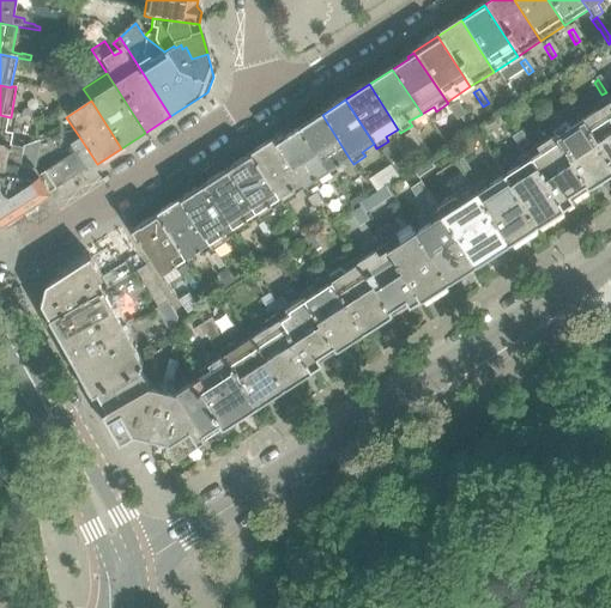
[(610,108),(605,101),(594,108),(597,113),(581,122),(610,168),(610,108)]
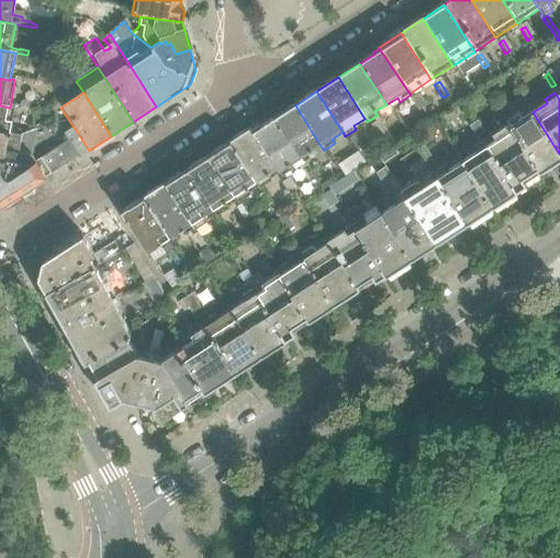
[(425,109),(417,98),(414,100),(421,112),(425,109)]
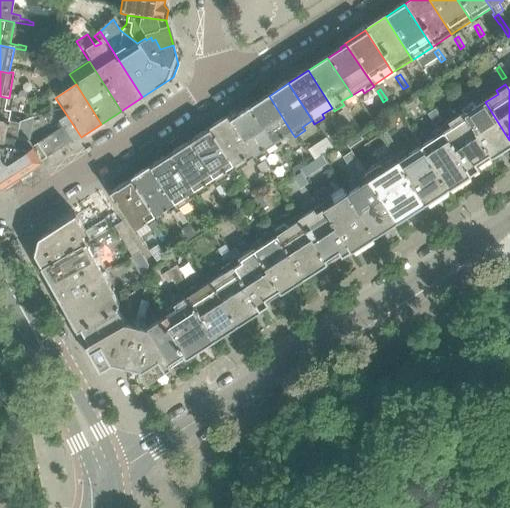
[(383,102),(377,91),(373,93),(380,104),(383,102)]
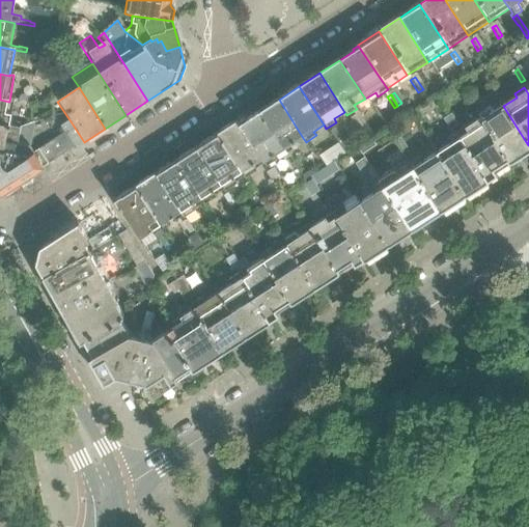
[(35,105),(30,99),(22,98),(18,100),(17,103),(31,106),(35,105)]
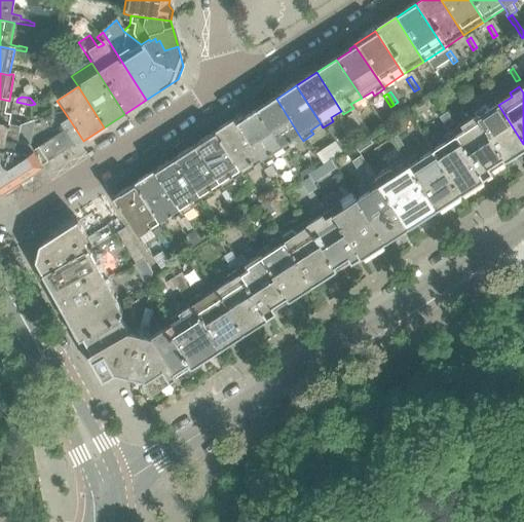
[(12,101),(9,101),(0,99),(0,123),(8,125),(12,101)]
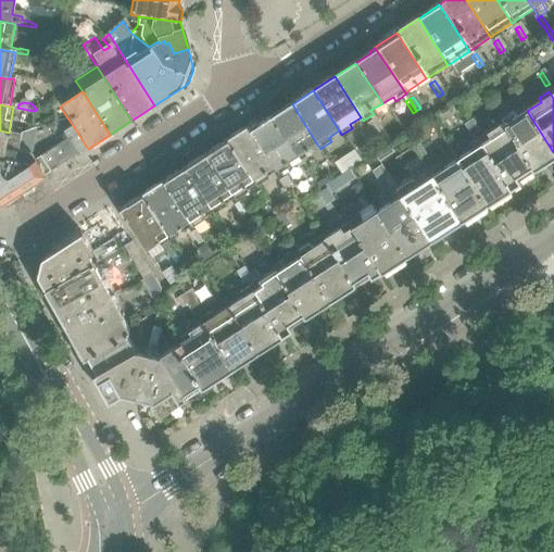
[(317,145),(292,104),(271,117),(296,159),(299,163),(310,155),(307,152),(317,145)]
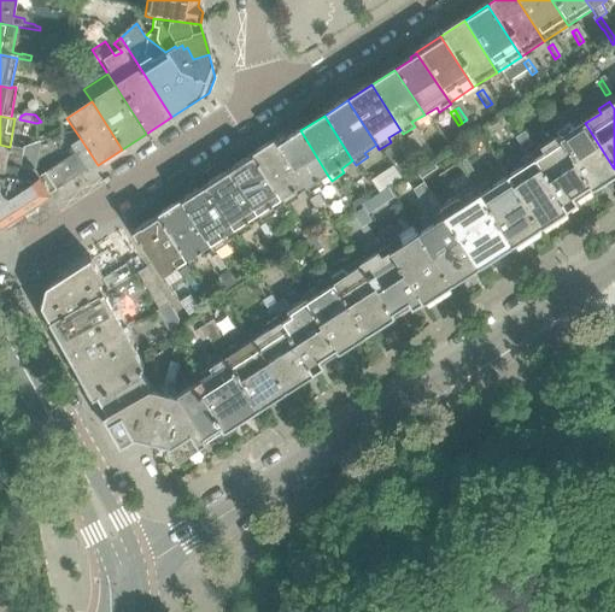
[(614,176),(614,169),(585,123),(569,134),(567,129),(555,136),(556,140),(557,140),(591,192),(614,176)]
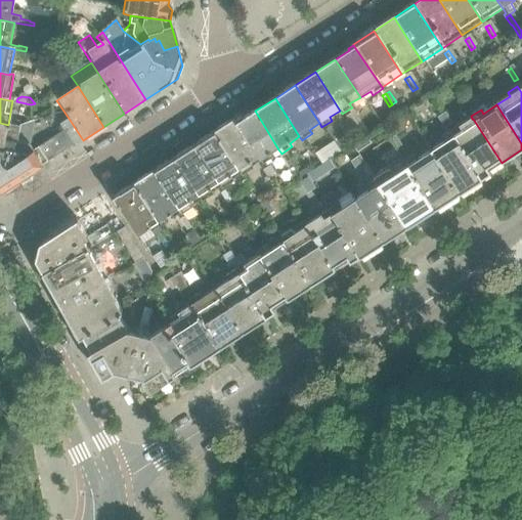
[(278,149),(255,111),(241,120),(240,118),(233,122),(233,121),(232,122),(259,163),(262,166),(271,160),(269,156),(278,149)]
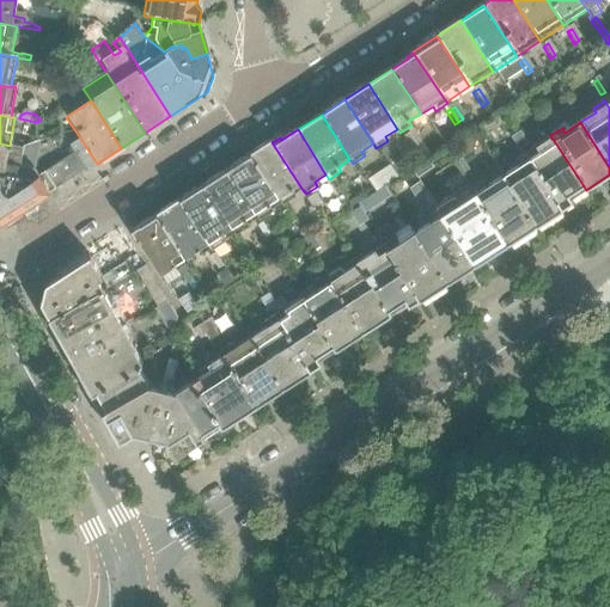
[(526,147),(518,135),(514,139),(522,151),(526,147)]
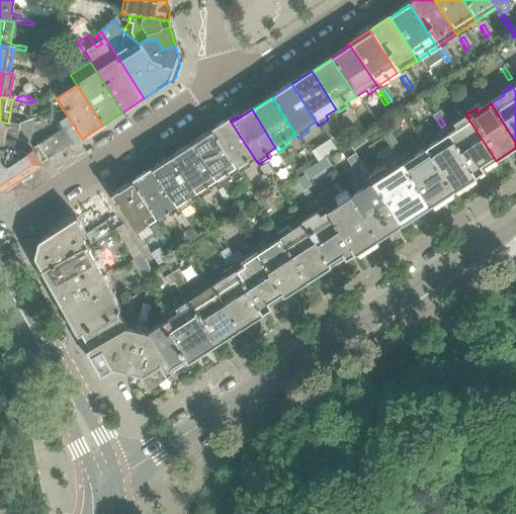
[(363,136),(356,124),(352,126),(345,115),(341,117),(348,130),(349,130),(356,141),(363,136)]
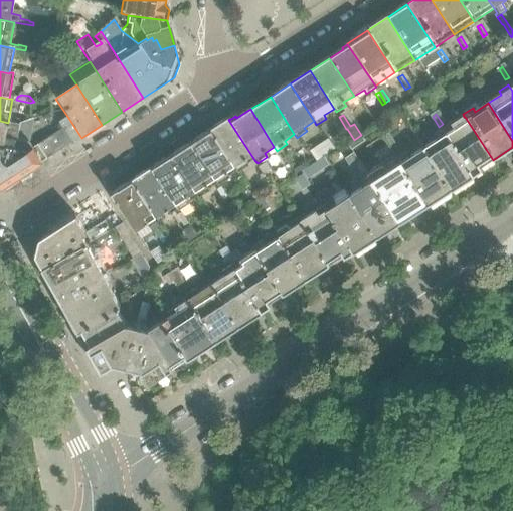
[(439,127),(433,117),(429,119),(436,129),(439,127)]
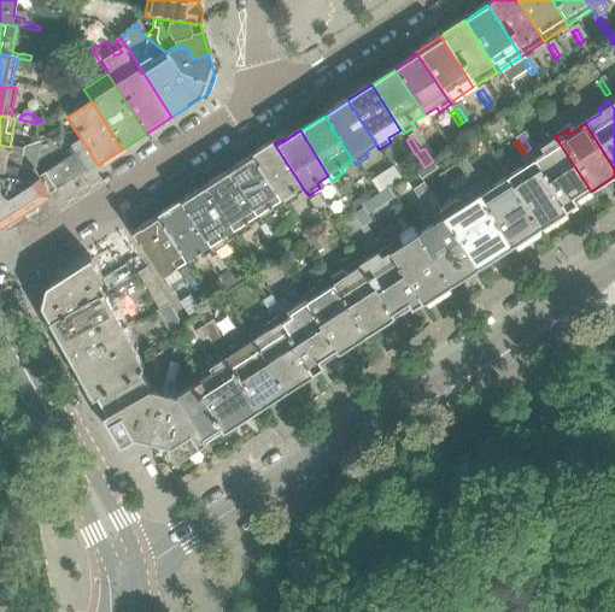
[(557,140),(556,140),(539,151),(539,152),(529,158),(566,213),(566,212),(566,211),(575,205),(574,202),(591,192),(557,140)]
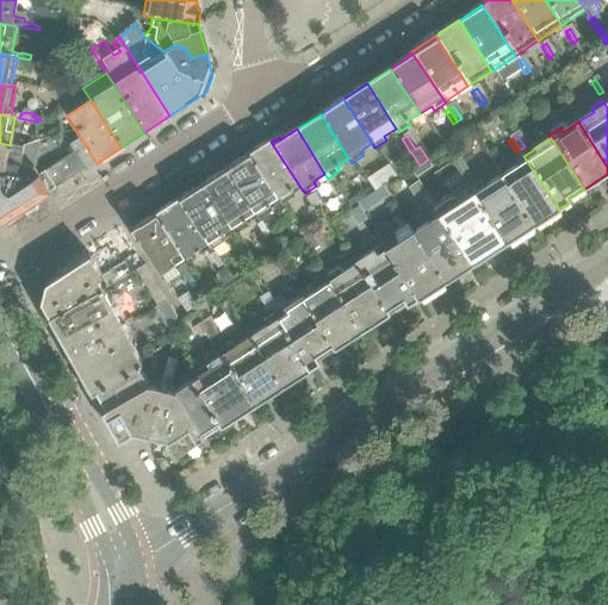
[(302,189),(271,142),(248,156),(279,205),(280,207),(293,199),(292,197),(302,189)]
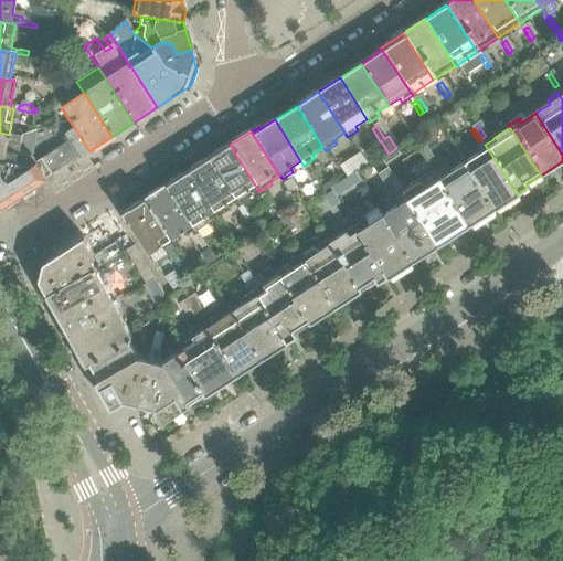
[(18,151),(21,137),(9,135),(0,133),(0,160),(33,168),(35,165),(30,157),(19,155),(18,151)]
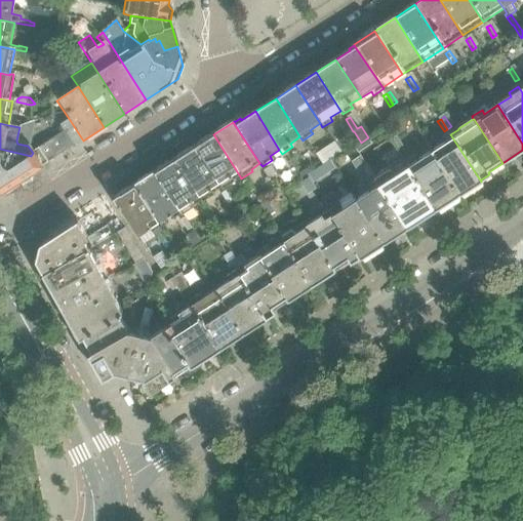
[(336,141),(329,130),(325,133),(332,144),(336,141)]
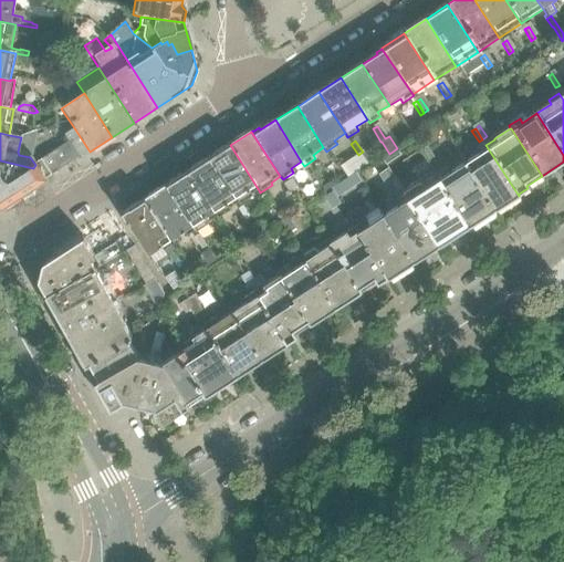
[(0,209),(77,159),(68,144),(35,165),(33,168),(0,160),(0,209)]
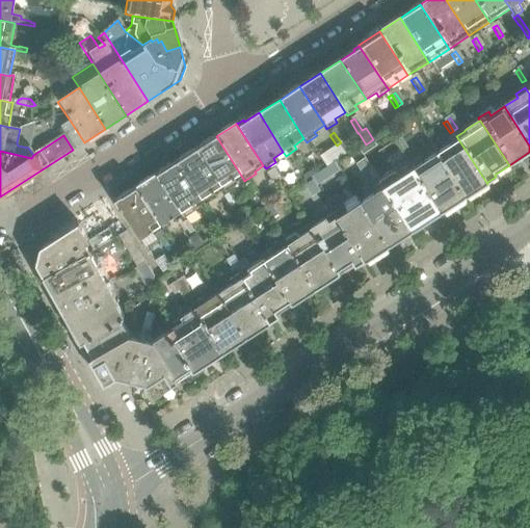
[(243,179),(216,136),(195,150),(222,192),(223,194),(235,187),(234,185),(243,179)]
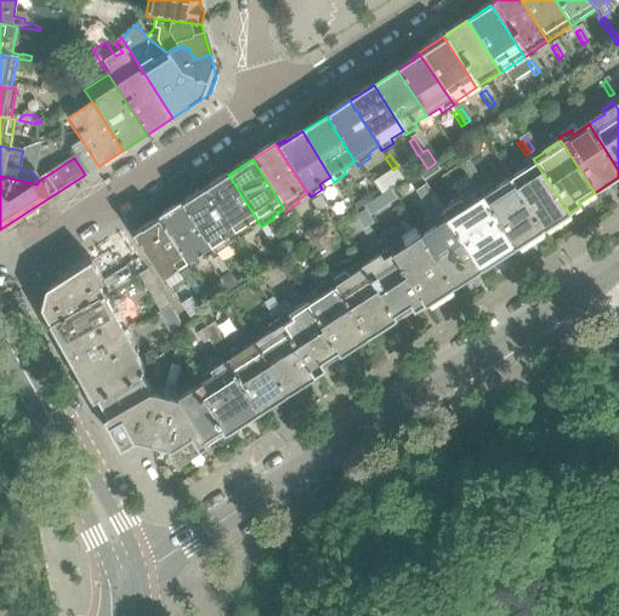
[(569,215),(533,159),(523,166),(526,170),(509,181),(541,232),(569,215)]
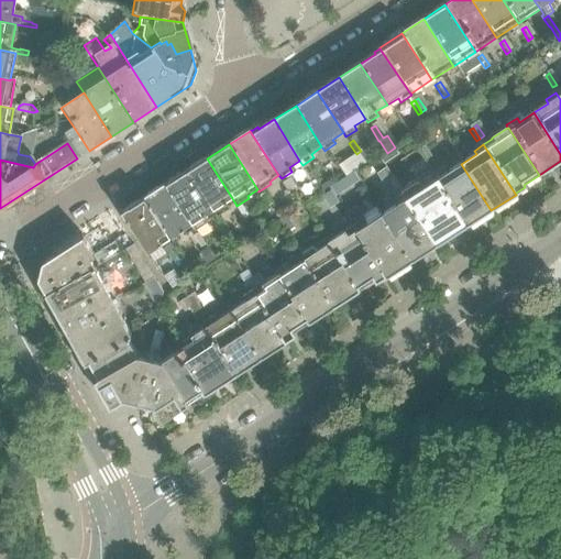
[(432,164),(424,150),(418,153),(426,165),(426,164),(428,166),(427,166),(432,175),(441,170),(436,162),(432,164)]
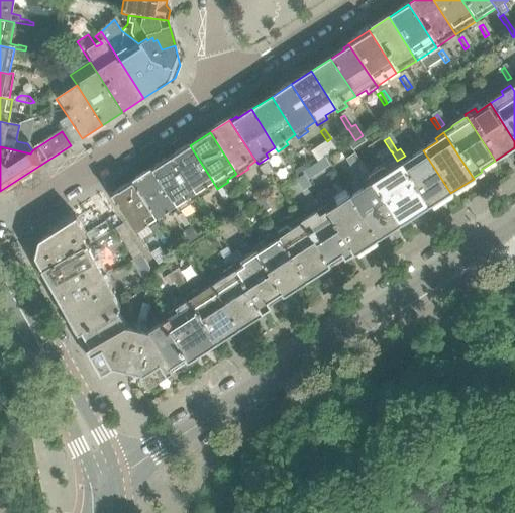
[(311,151),(305,140),(301,143),(307,154),(311,151)]
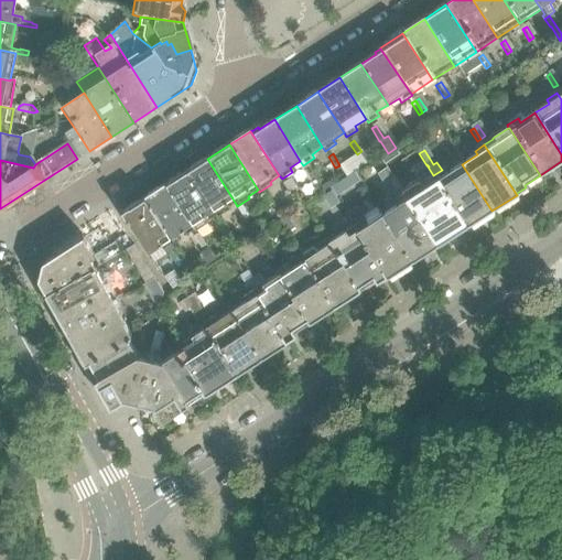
[(236,204),(207,159),(185,172),(215,217),(216,219),(228,212),(227,210),(236,204)]
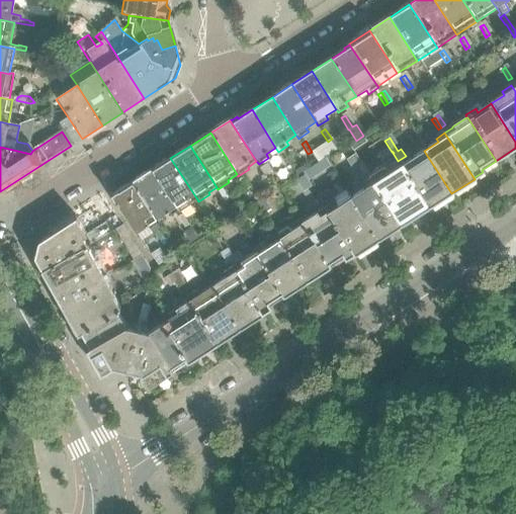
[(451,193),(424,151),(401,165),(429,207),(451,193)]
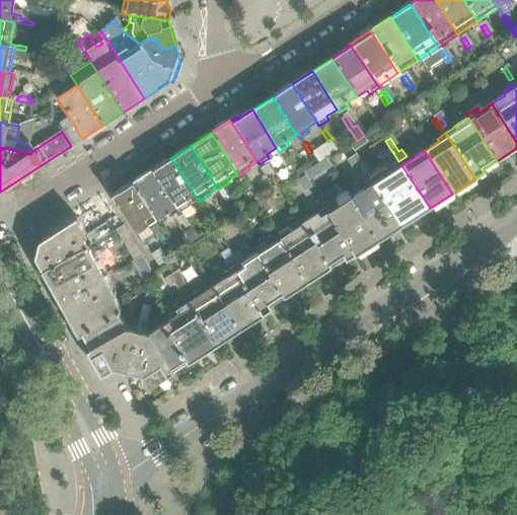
[(198,200),(170,158),(151,171),(177,213),(178,215),(190,208),(189,206),(198,200)]
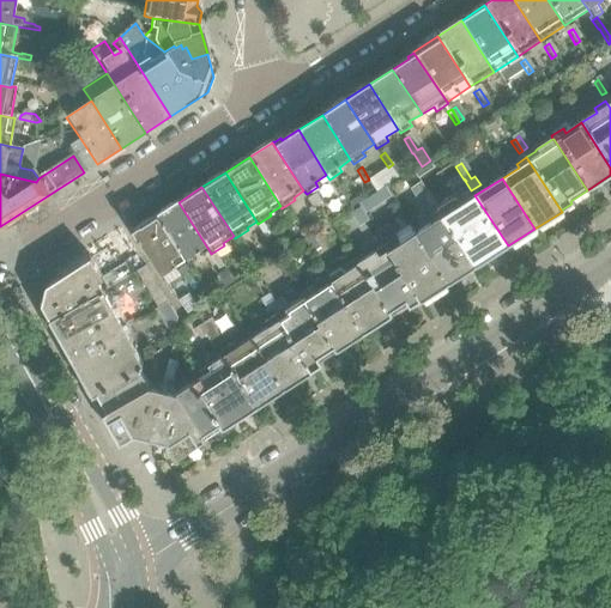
[(508,245),(475,195),(473,196),(467,188),(454,198),(453,196),(434,210),(437,213),(473,268),(508,245)]
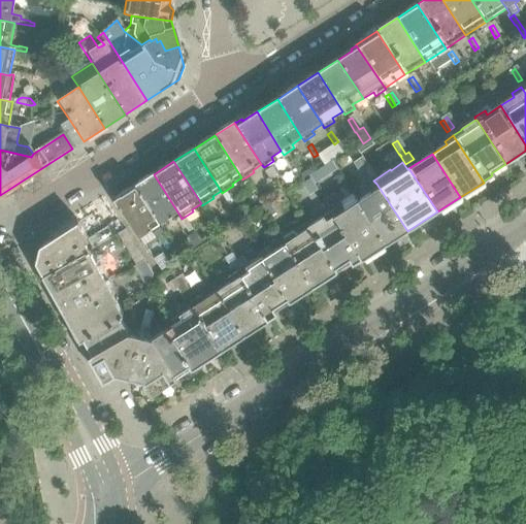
[(374,178),(367,168),(363,171),(369,182),(374,178)]
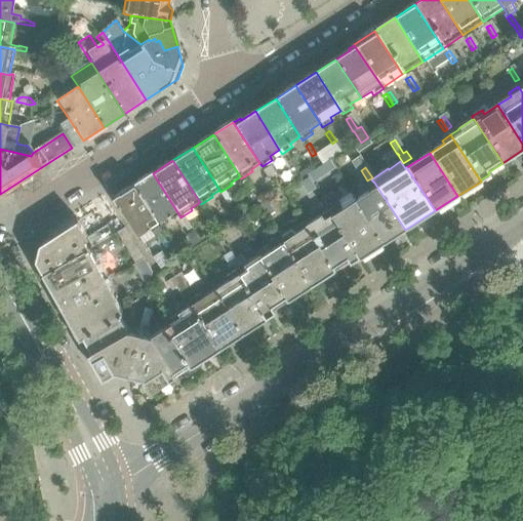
[(276,179),(270,169),(266,171),(273,182),(276,179)]
